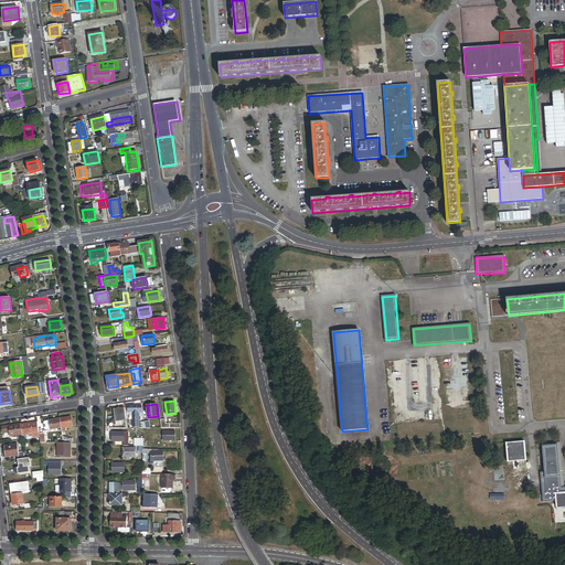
[(144,417),(142,405),(128,405),(128,413),(129,413),(132,413),(132,415),(132,427),(140,427),(140,417),(144,417)]
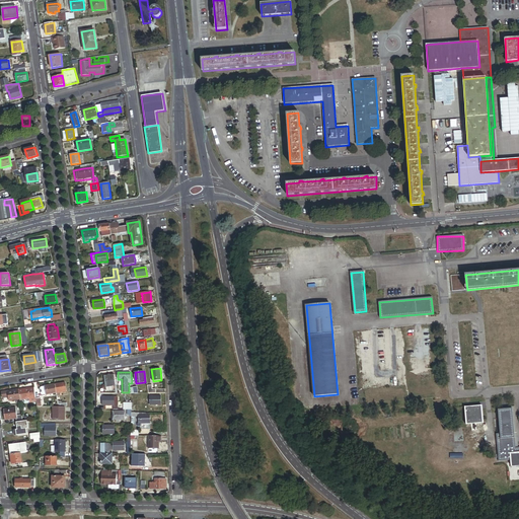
[(117,385),(115,375),(104,376),(106,386),(113,385),(117,385)]
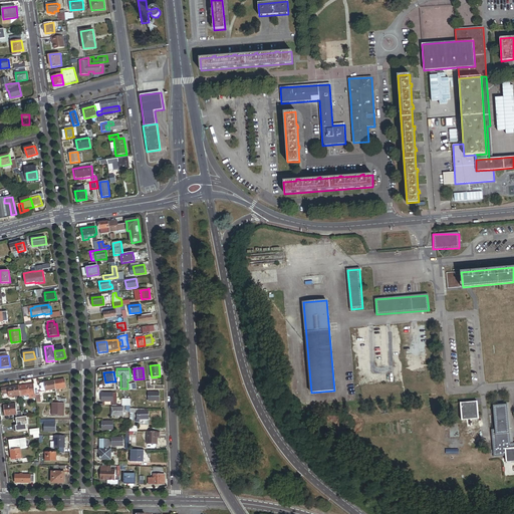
[(64,379),(54,380),(56,390),(65,388),(64,379)]
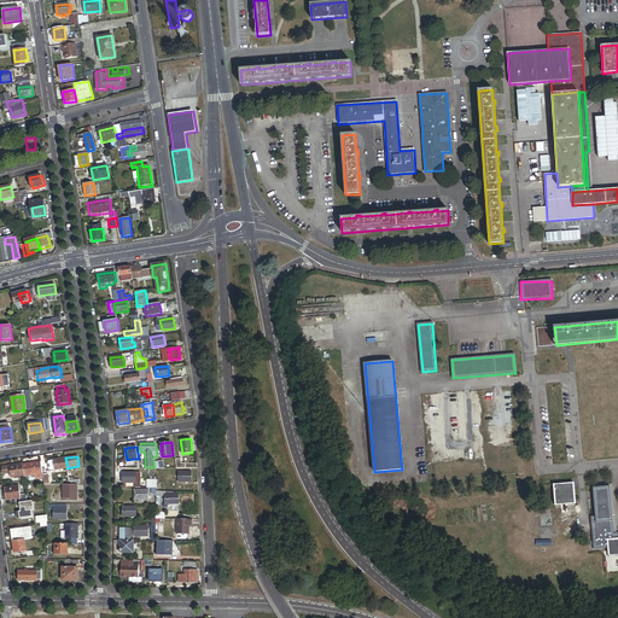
[(68,468),(65,458),(53,460),(56,471),(68,468)]
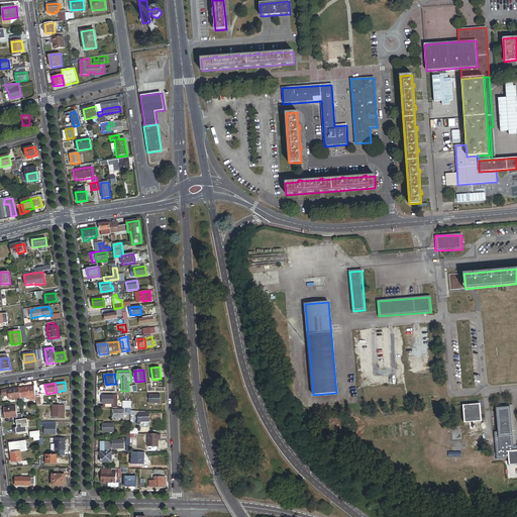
[(29,387),(19,389),(20,398),(20,399),(29,398),(30,397),(29,387)]
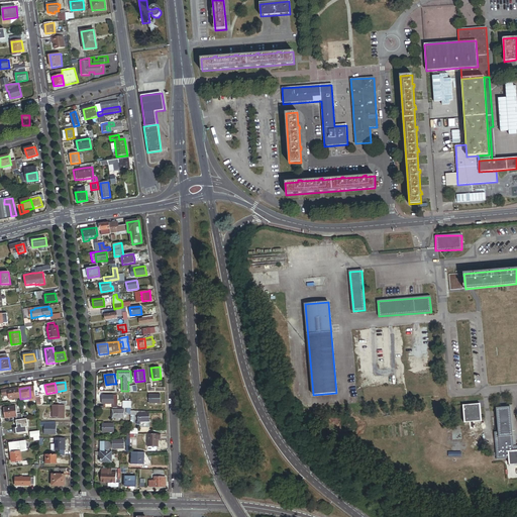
[(19,389),(18,388),(1,391),(2,397),(8,396),(9,400),(20,398),(19,389)]
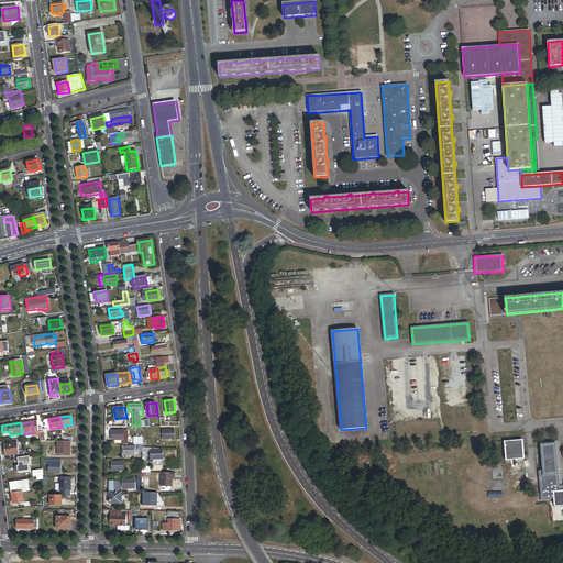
[(129,444),(128,430),(112,431),(112,440),(123,440),(123,444),(129,444)]
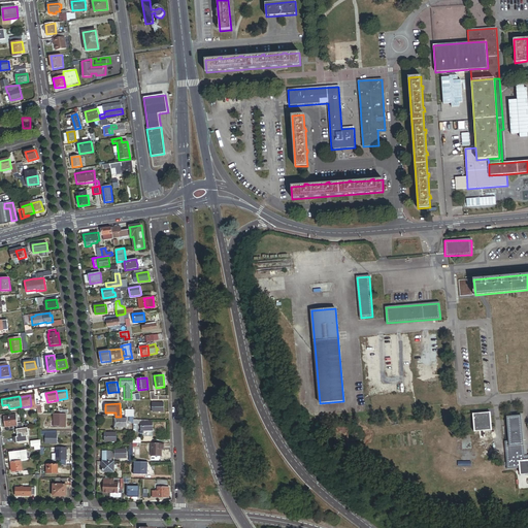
[(164,403),(153,403),(153,413),(164,411),(164,403)]
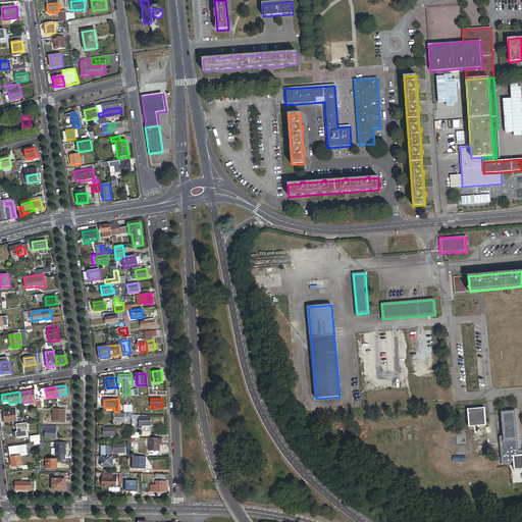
[(468,410),(469,426),(485,425),(484,408),(468,410)]
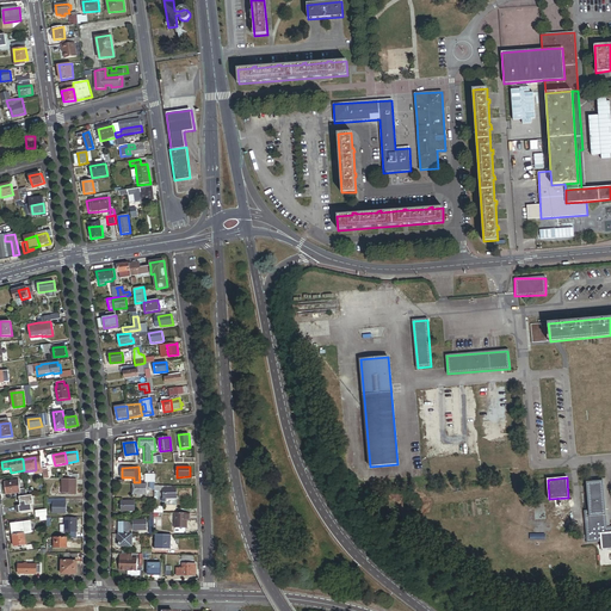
[(69,479),(66,479),(62,479),(62,494),(75,494),(75,479),(69,479)]
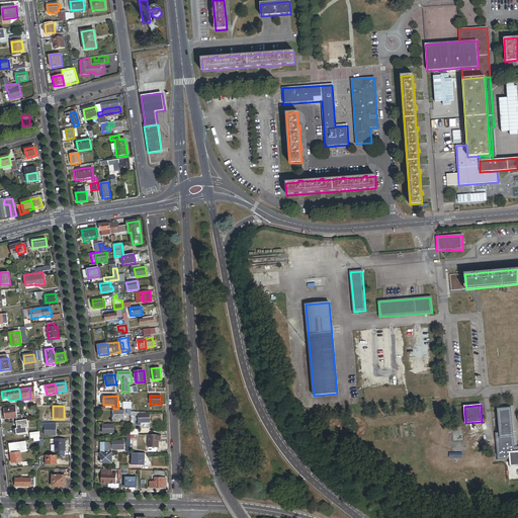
[(6,419),(16,418),(17,418),(17,415),(16,407),(4,409),(6,419)]
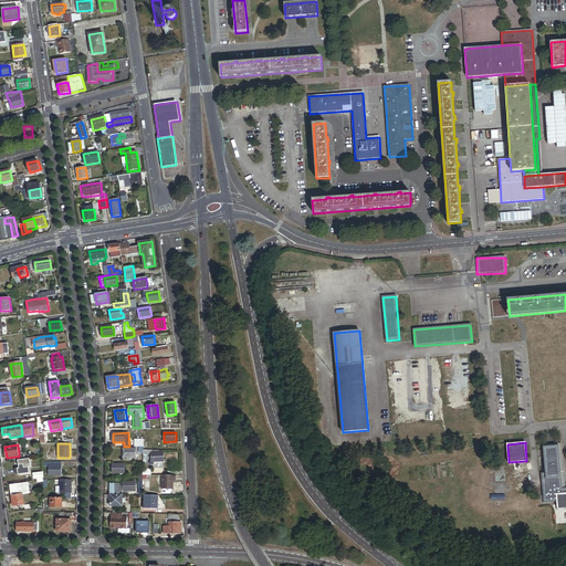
[(558,509),(565,507),(565,489),(562,490),(558,447),(552,447),(544,448),(546,473),(543,474),(545,502),(557,501),(558,509)]
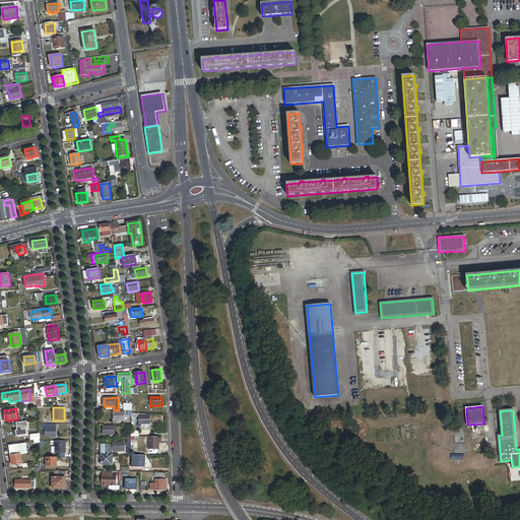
[(119,412),(114,412),(114,420),(125,420),(125,412),(119,412)]
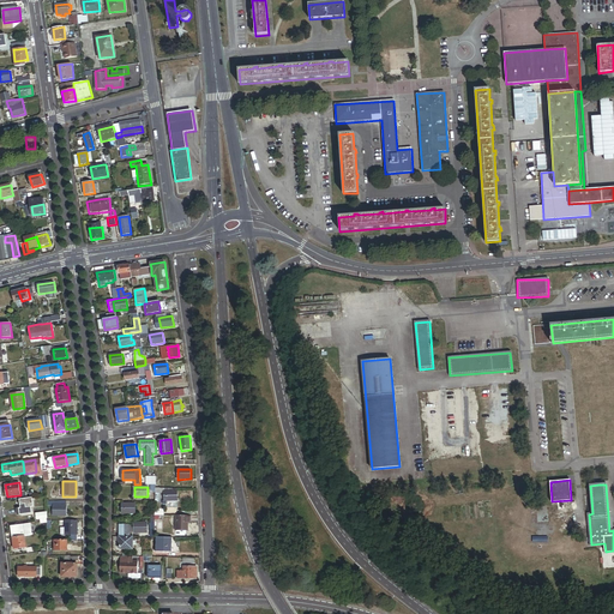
[(161,488),(156,488),(156,493),(156,503),(160,503),(160,493),(164,493),(164,500),(163,500),(163,505),(168,505),(168,504),(168,501),(178,501),(178,491),(164,491),(164,488),(161,488)]
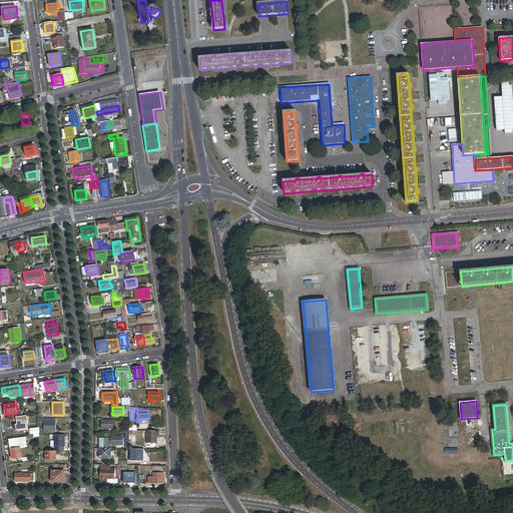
[(28,424),(27,416),(23,417),(16,418),(17,422),(21,421),(22,425),(26,424),(28,424)]
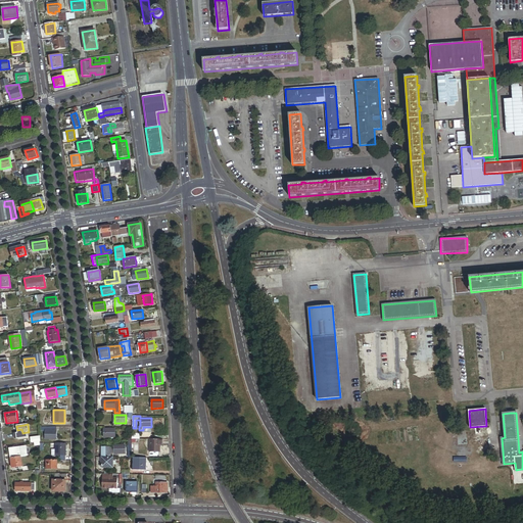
[(28,437),(27,432),(22,433),(21,429),(17,430),(17,433),(13,433),(14,439),(28,437)]
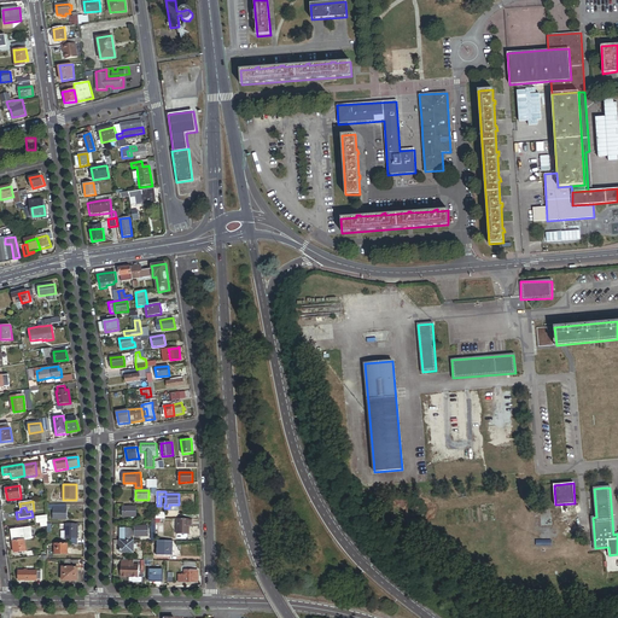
[(136,507),(123,507),(123,517),(136,517),(136,507)]
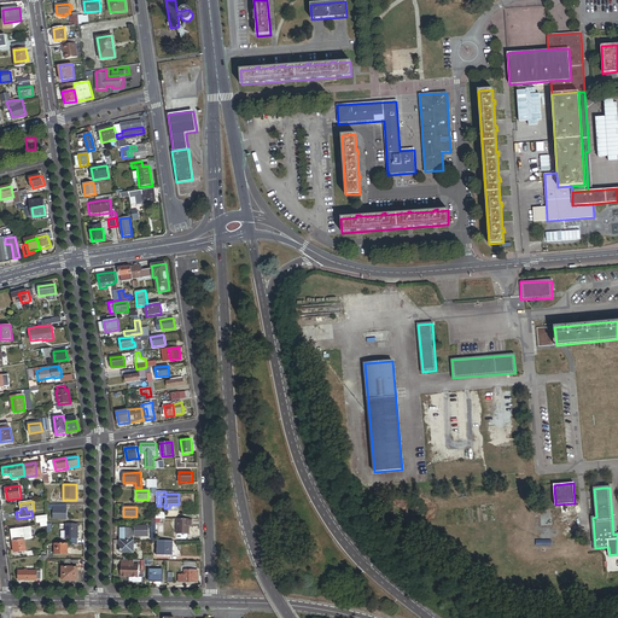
[(68,509),(66,509),(58,509),(53,509),(53,519),(66,519),(68,509)]
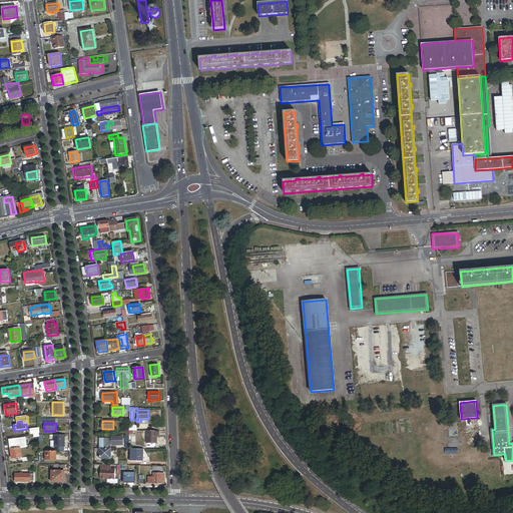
[(146,431),(146,444),(157,444),(157,438),(159,438),(159,431),(146,431)]
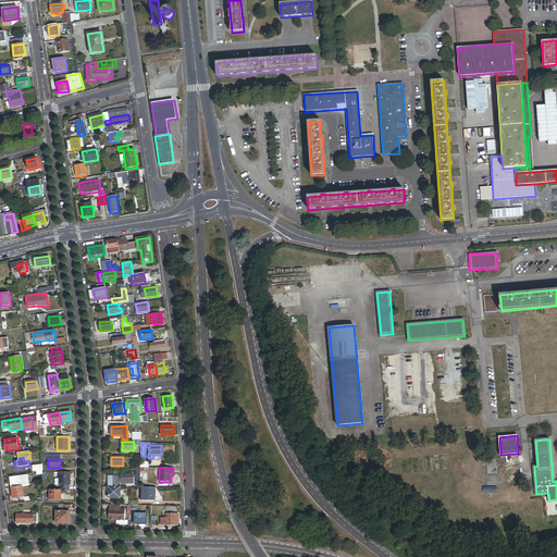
[(65,485),(70,485),(70,473),(60,473),(60,479),(60,484),(60,485),(65,485)]
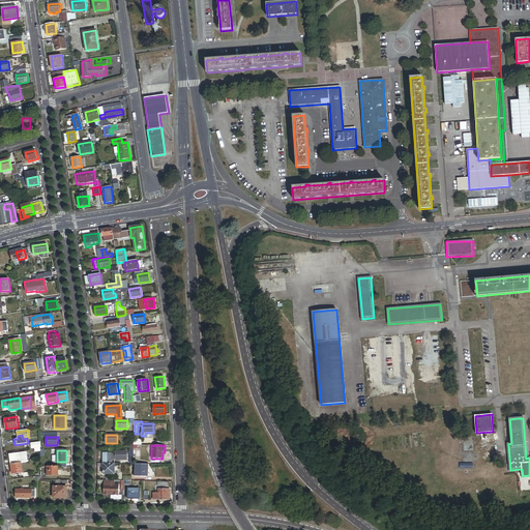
[(116,451),(116,455),(116,461),(127,461),(127,451),(116,451)]
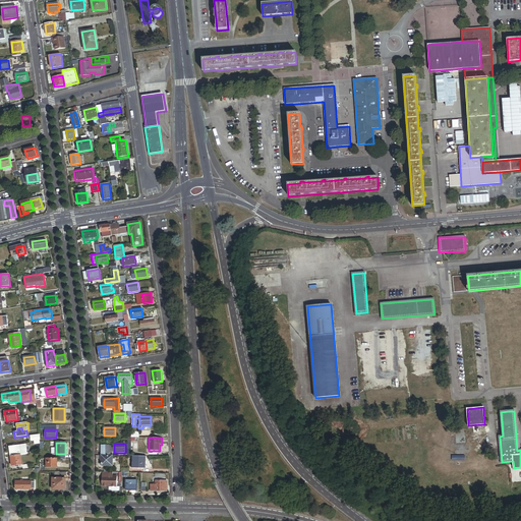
[(9,448),(10,457),(21,456),(19,446),(9,448)]
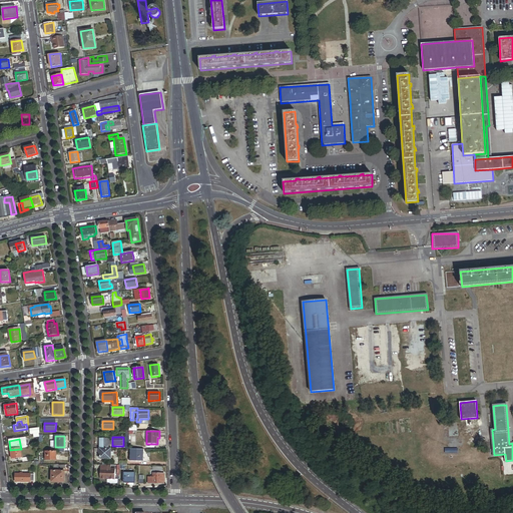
[(100,439),(100,449),(109,449),(109,446),(109,441),(109,439),(100,439)]
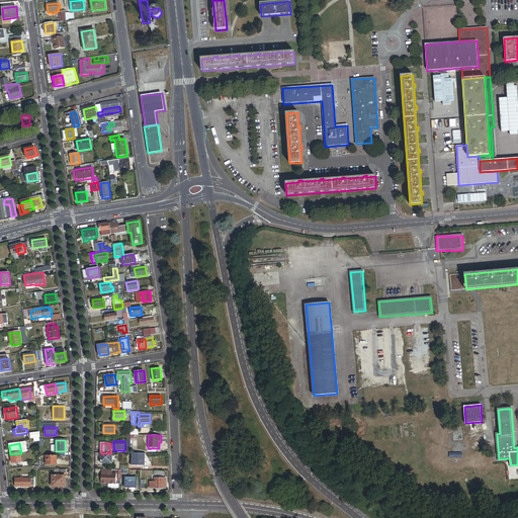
[(21,453),(10,454),(12,463),(22,462),(21,453)]
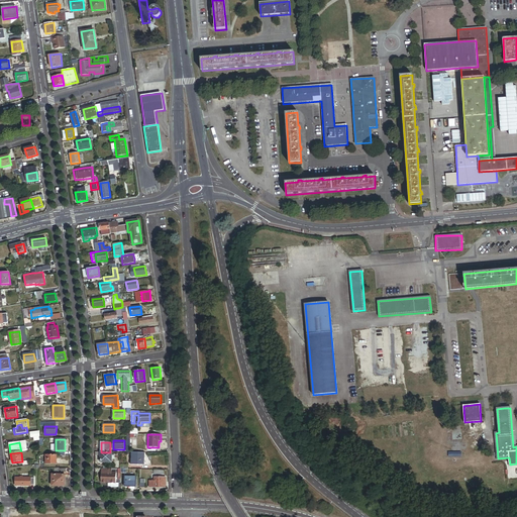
[(110,452),(101,452),(101,462),(112,462),(112,452),(110,452)]
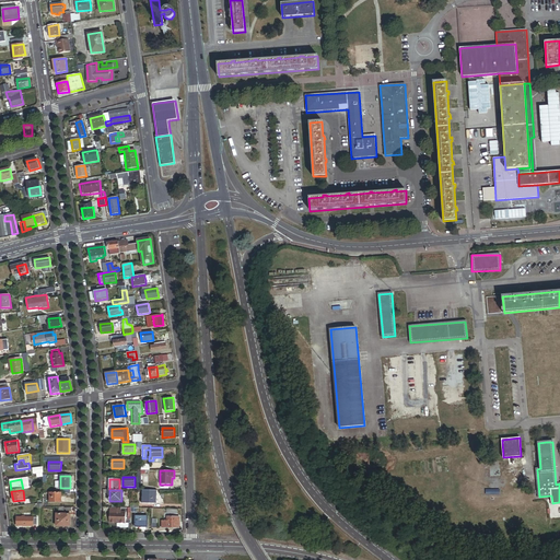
[(158,504),(158,491),(143,490),(143,504),(158,504)]
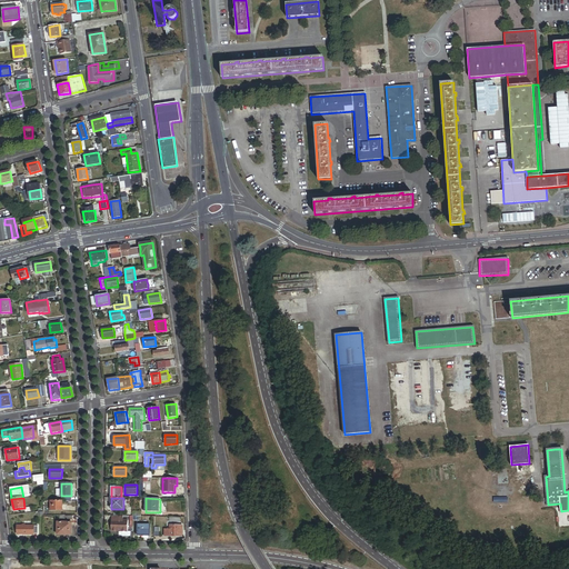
[(62,501),(51,501),(51,510),(62,510),(62,501)]
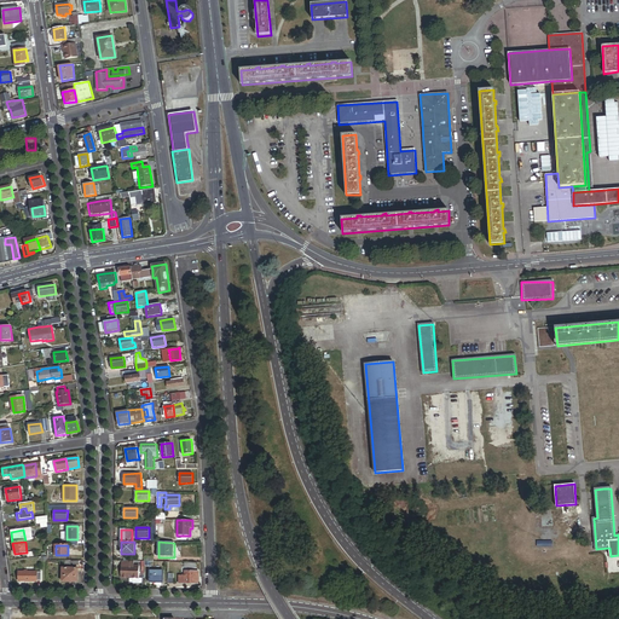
[(134,561),(122,561),(122,578),(139,578),(139,566),(134,565),(134,561)]
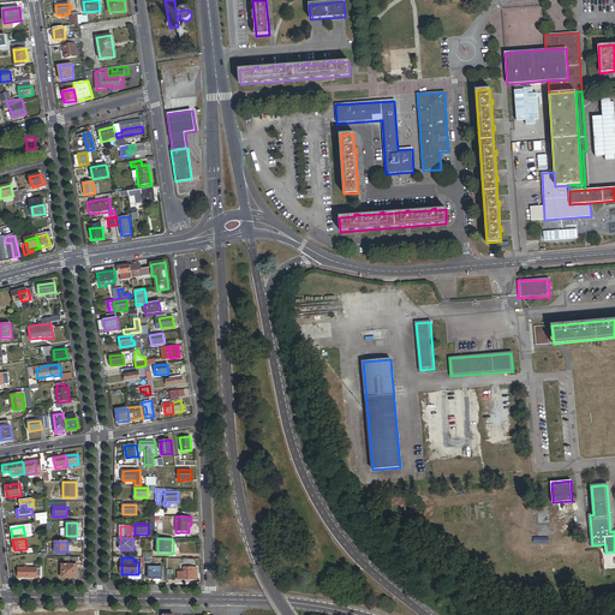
[(77,565),(61,565),(61,578),(77,578),(77,565)]
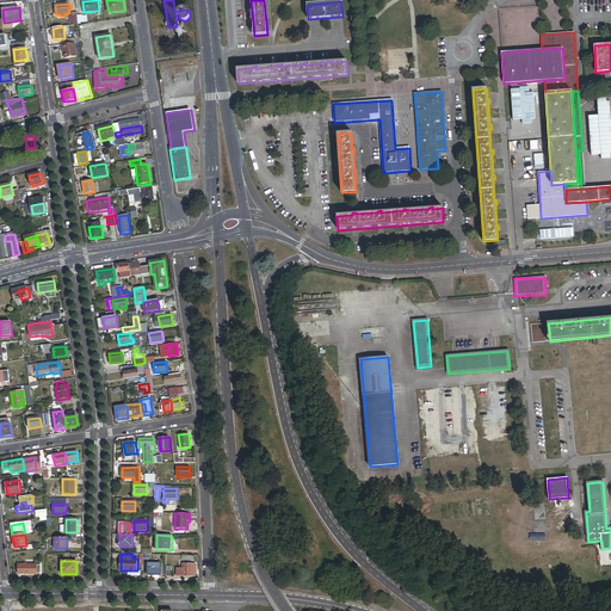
[(162,563),(148,563),(147,575),(161,575),(162,563)]
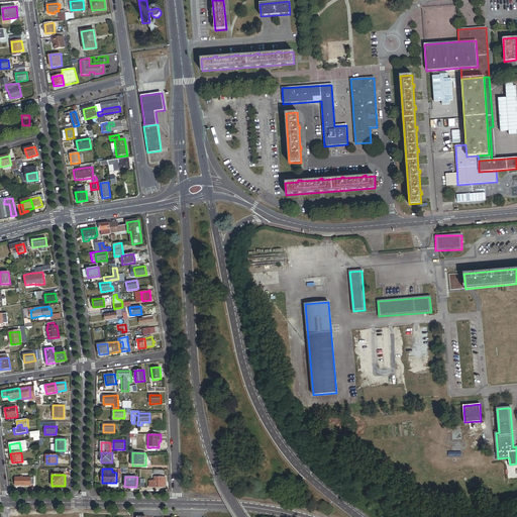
[(154,481),(154,487),(154,488),(164,488),(164,487),(164,484),(164,478),(154,478),(154,481)]
